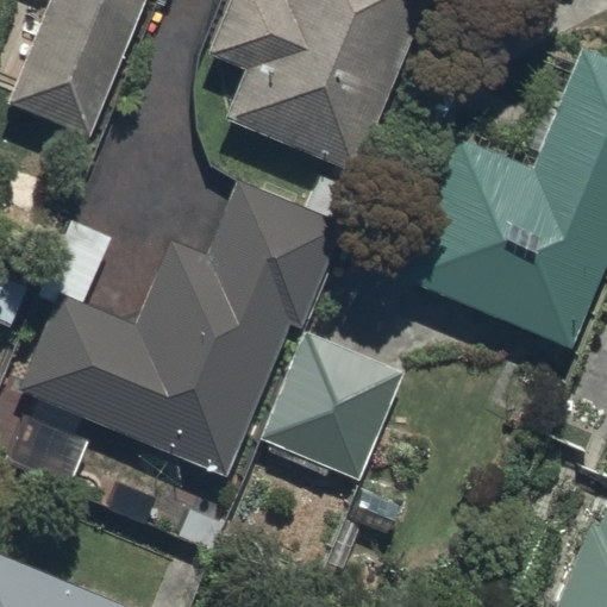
[(49,0),(7,105),(91,138),(145,0),(49,0)]
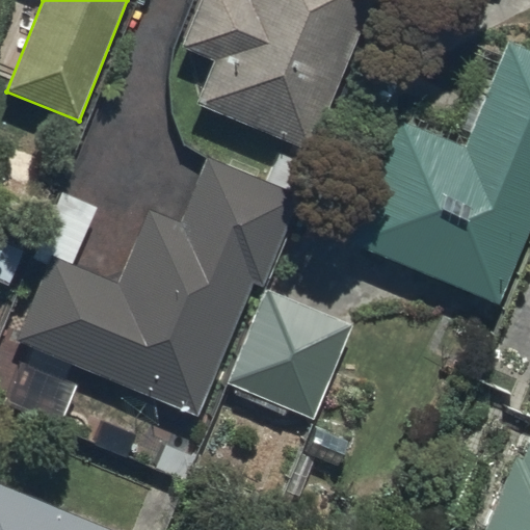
[(213,60),(195,105),(313,152),(373,0),(201,0),(182,48),(213,60)]
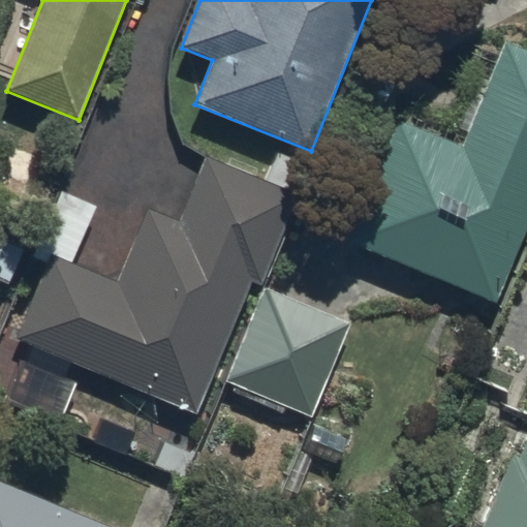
[(347,244),(497,305),(526,230),(526,50),(504,41),(462,146),(398,120),(347,244)]
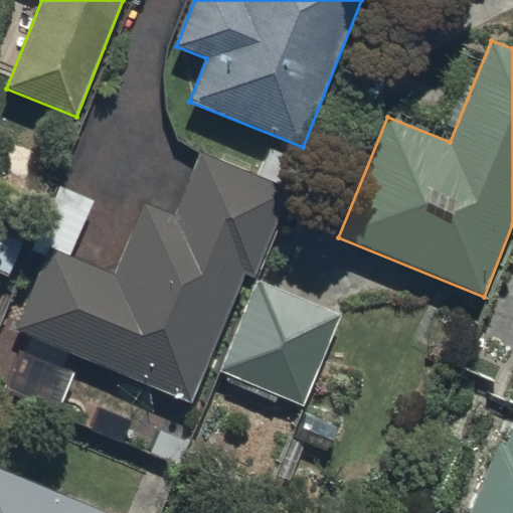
[(16,332),(193,403),(244,277),(254,280),(292,190),(201,153),(176,215),(144,202),(114,276),(49,249),(16,332)]
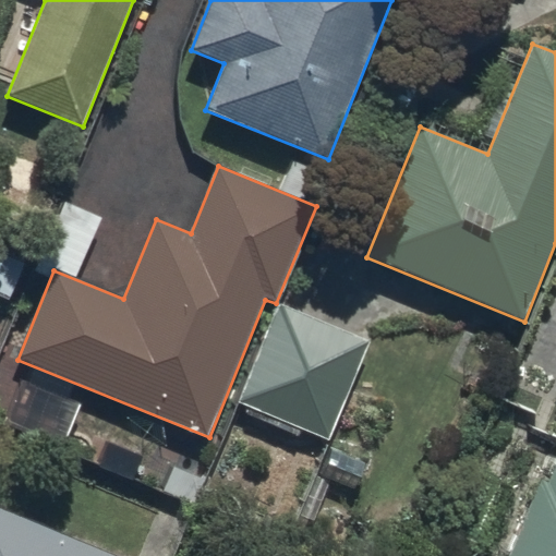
[(240,402),(329,440),(371,343),(281,304),(240,402)]
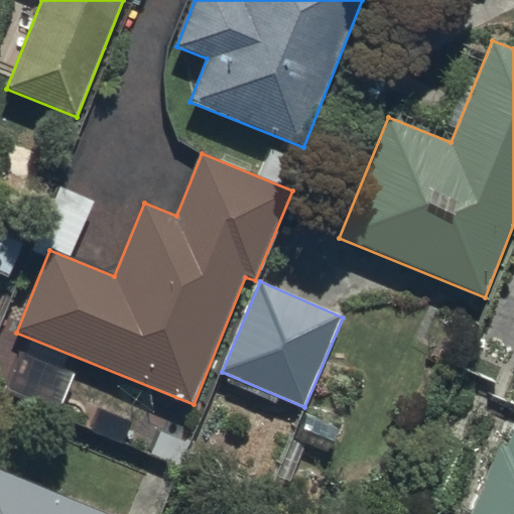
[(513,431),(507,447),(500,444),(471,513),(513,513),(513,431)]
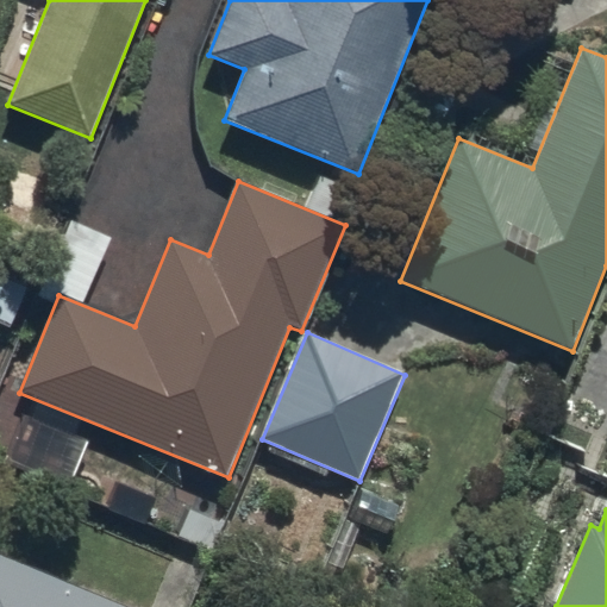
[(124,606),(0,556),(0,606),(124,606)]
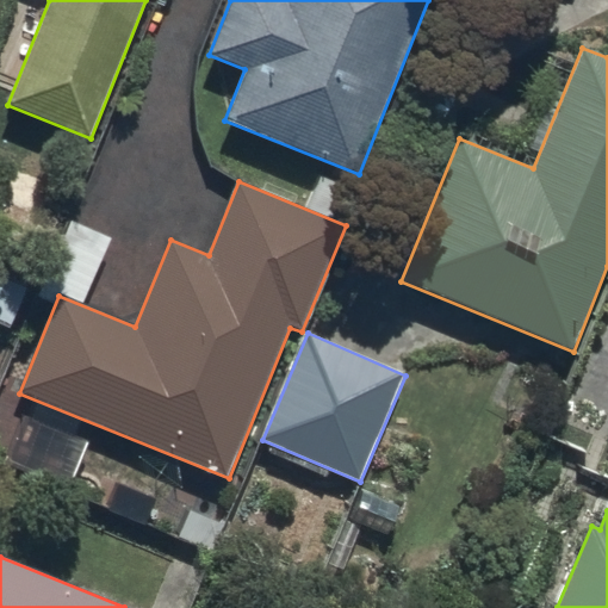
All buildings are outlined.
